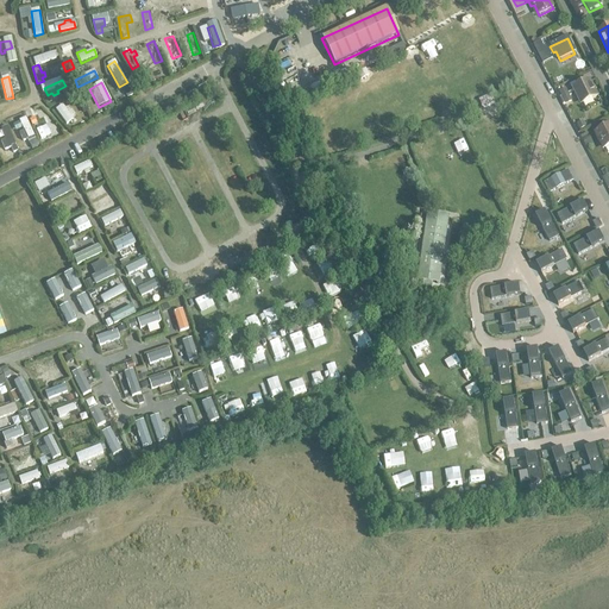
[(583,105),(597,98),(589,82),(572,90),(576,96),(578,95),(583,105)]
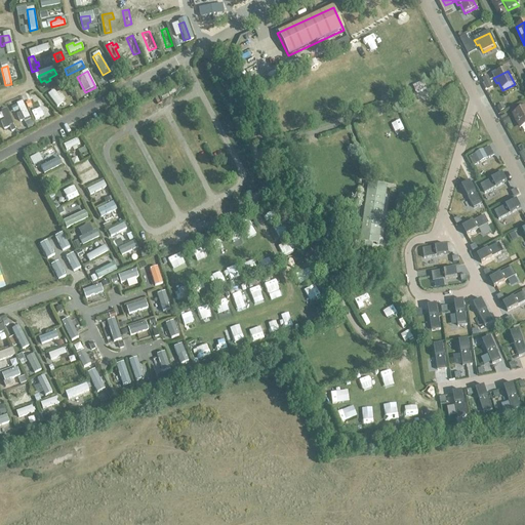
[(86,95),(81,87),(76,89),(80,97),(81,97),(82,98),(85,96),(85,95),(86,95)]
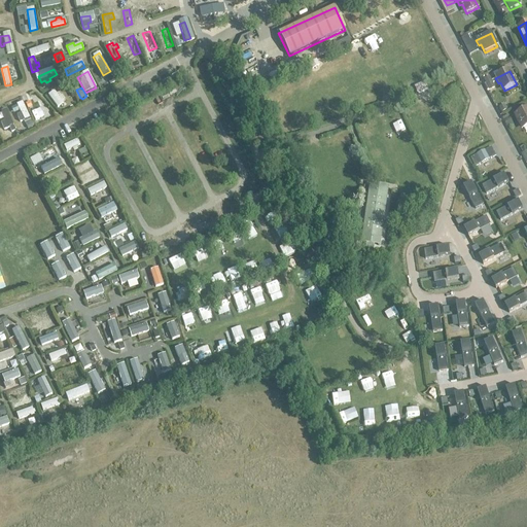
[(64,104),(57,95),(54,91),(48,96),(58,108),(64,104)]
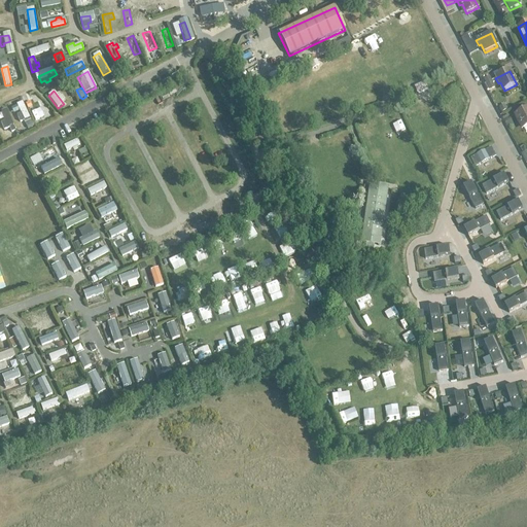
[(48,109),(34,95),(28,100),(43,114),(48,109)]
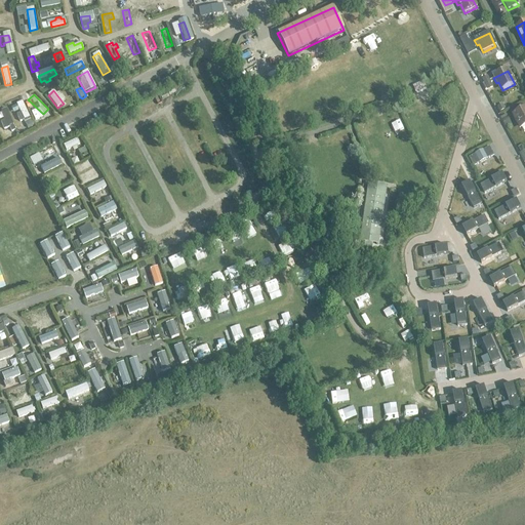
[(31,120),(22,102),(16,105),(21,113),(16,115),(21,122),(24,120),(25,122),(31,120)]
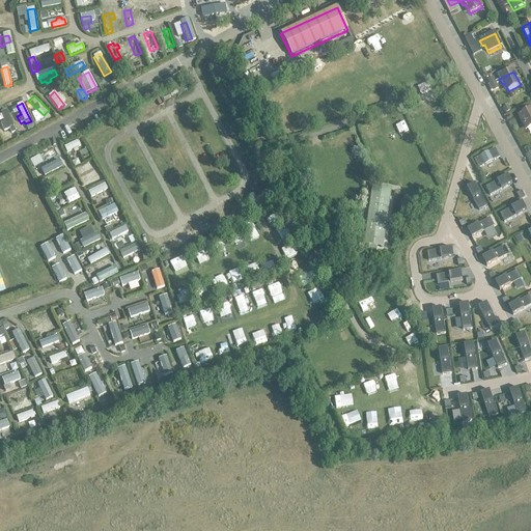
[(16,132),(7,110),(1,112),(5,122),(1,123),(4,132),(10,129),(11,134),(16,132)]
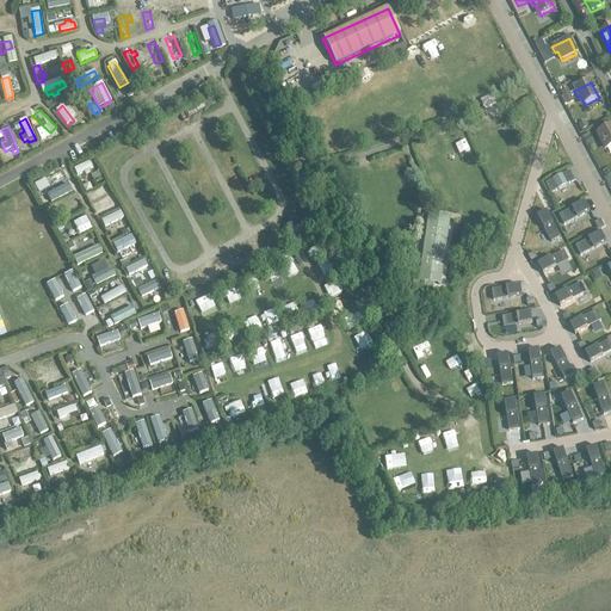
[(608,150),(610,147),(610,128),(597,135),(599,141),(602,140),(608,150)]
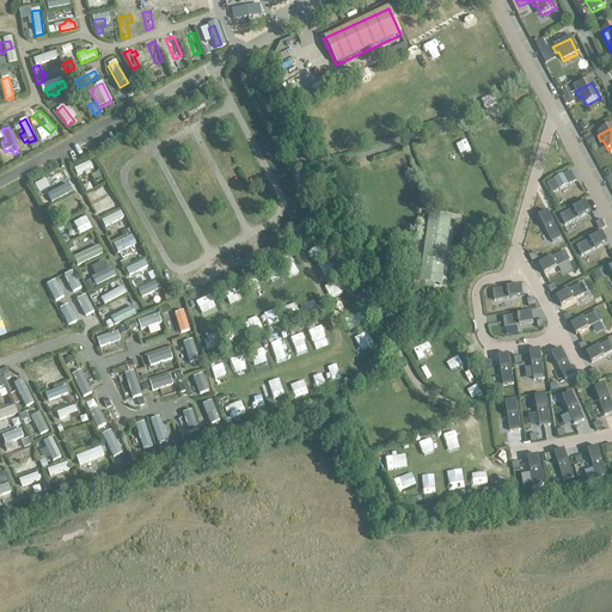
[(93,169),(90,163),(74,170),(78,177),(93,169)]
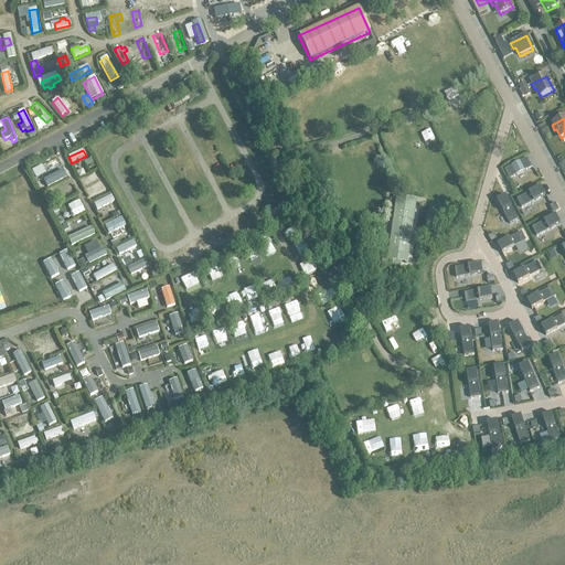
[(529,157),(504,170),(509,179),(533,166),(529,157)]
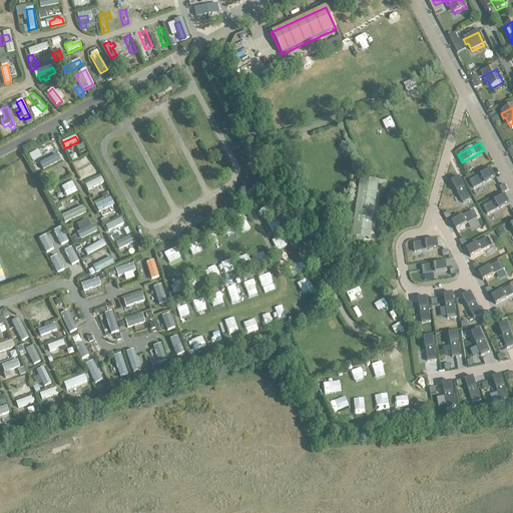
[(47,168),(62,161),(59,155),(44,163),(47,168)]
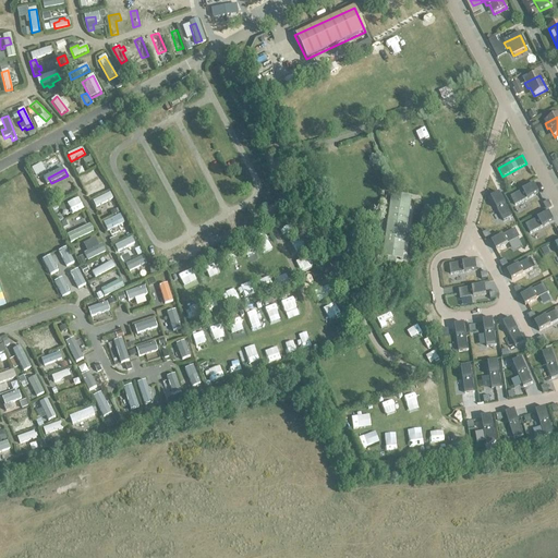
[(105,185),(101,179),(84,187),(87,194),(98,189),(100,195),(109,191),(107,184),(105,185)]
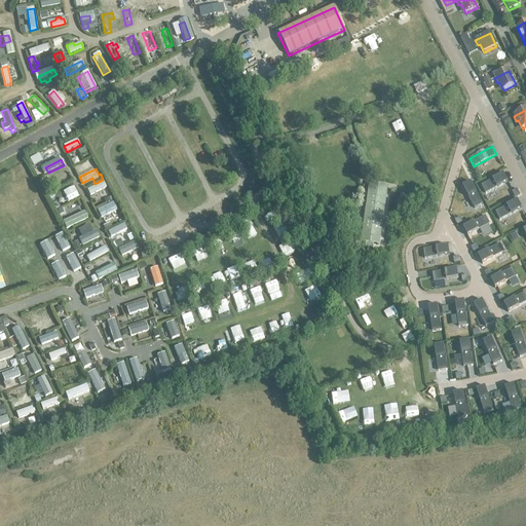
[(68,174),(51,183),(54,188),(71,180),(68,174)]
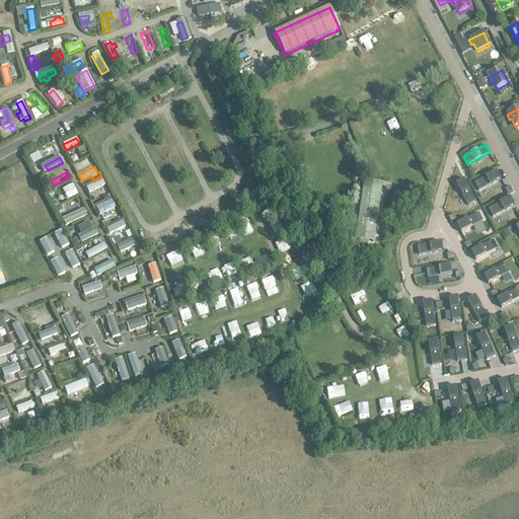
[(498,171),(476,182),(480,191),(503,178),(498,171)]
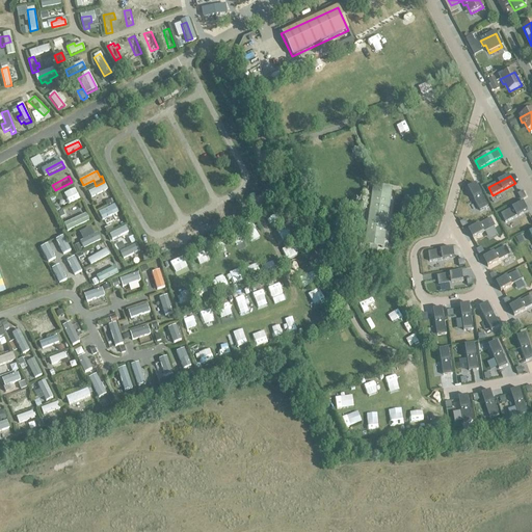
[(106,191),(104,186),(88,192),(90,198),(103,193),(105,198),(111,196),(108,190),(106,191)]
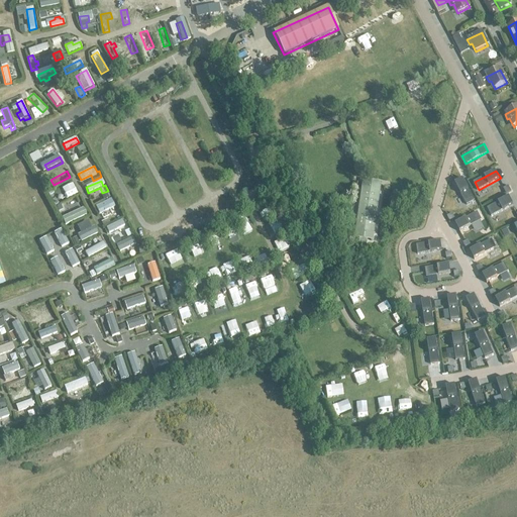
[(373,240),(381,183),(362,181),(353,238),(359,239),(358,246),(367,247),(368,240),(373,240)]
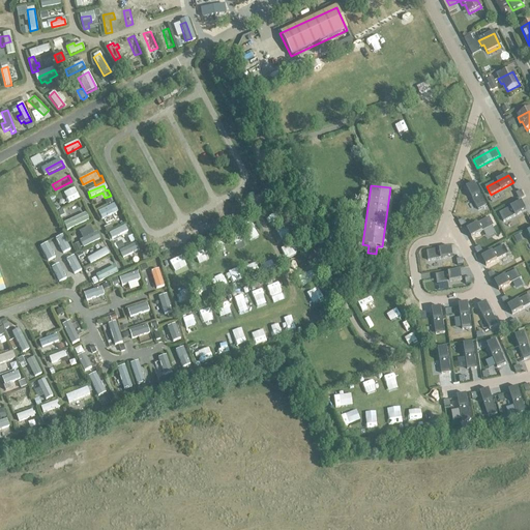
[(113,204),(111,198),(94,206),(96,212),(113,204)]
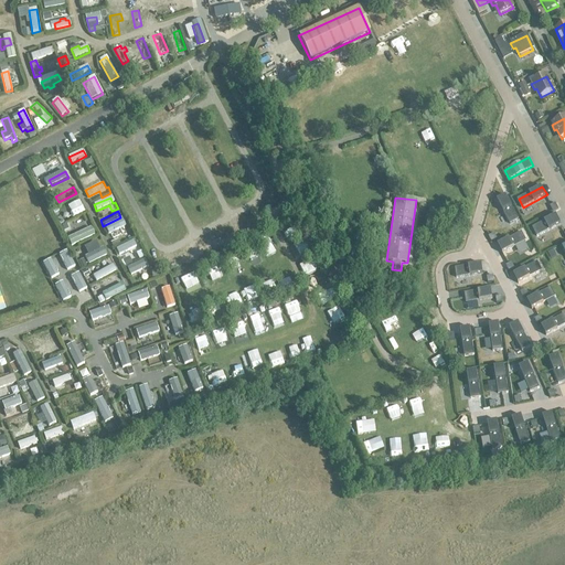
[(556,215),(533,228),(537,237),(561,224),(556,215)]
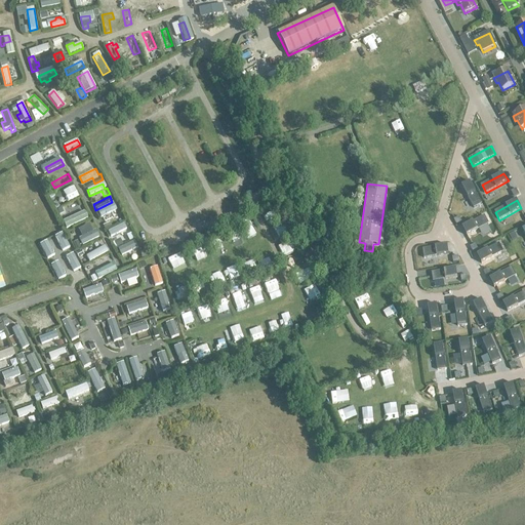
[(63,251),(70,248),(62,233),(54,237),(63,251)]
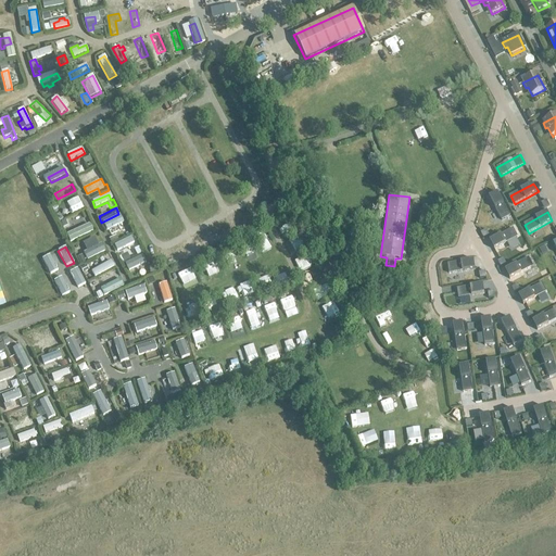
[(139,260),(137,254),(122,262),(125,267),(133,264),(134,266),(138,264),(136,262),(139,260)]
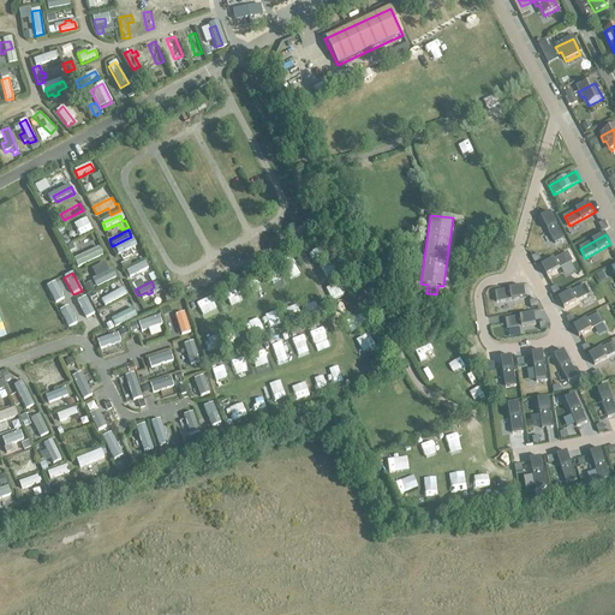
[(55,304),(64,300),(54,282),(46,287),(55,304)]
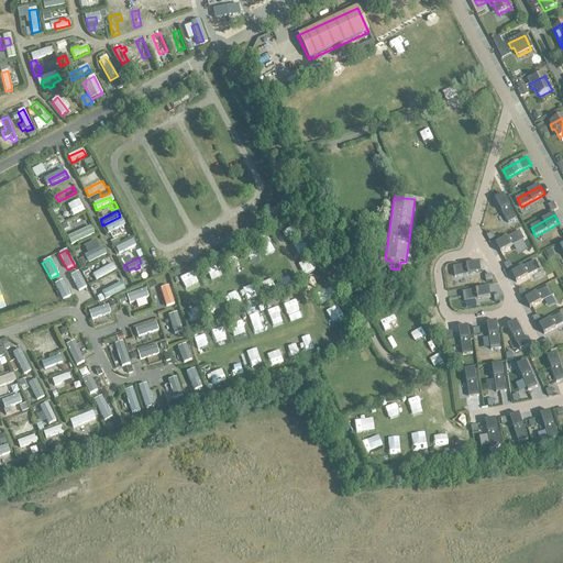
[(96,280),(116,271),(112,265),(94,275),(96,280)]
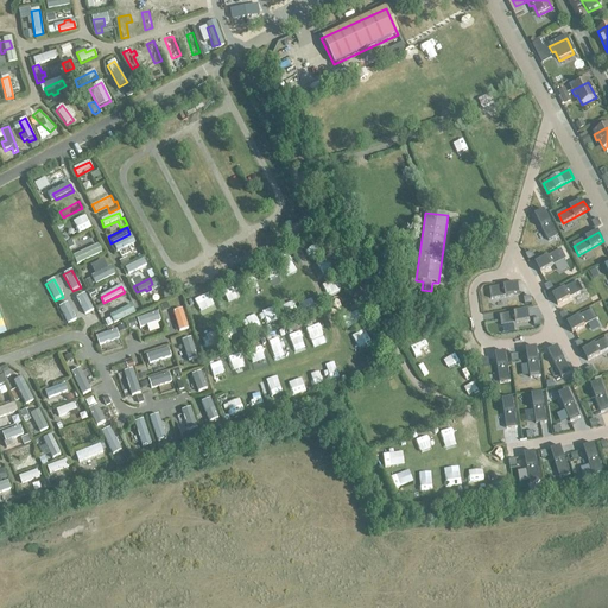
[(86,316),(94,311),(86,295),(77,299),(86,316)]
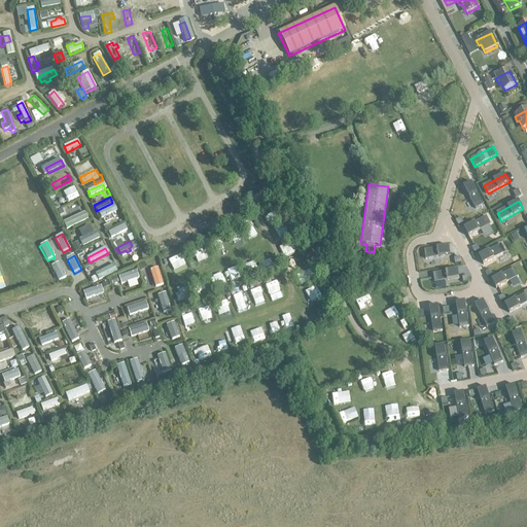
[(60,282),(67,278),(59,264),(51,268),(60,282)]
